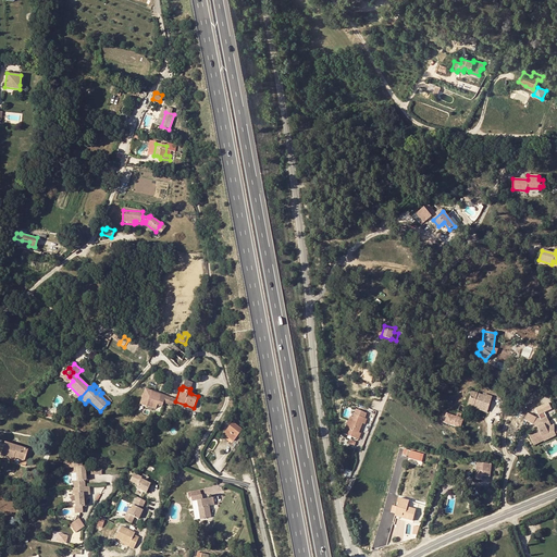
[(163,401),(165,398),(157,395),(157,392),(145,388),(140,403),(156,407),(157,403),(163,405),(163,401)]
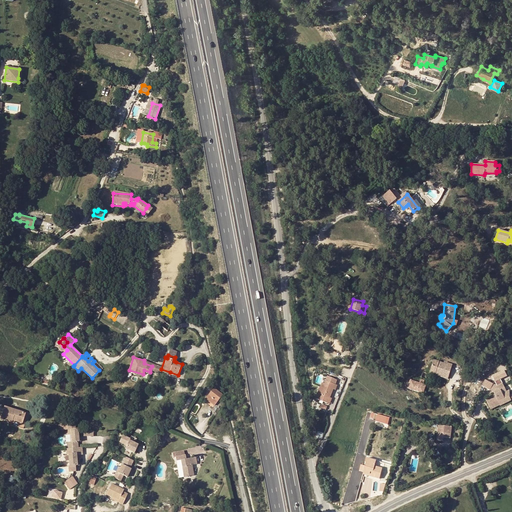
[(448,379),(452,364),(444,362),(444,363),(443,365),(438,364),(439,361),(433,360),(429,374),(435,376),(435,374),(435,373),(440,375),(440,376),(448,379)]
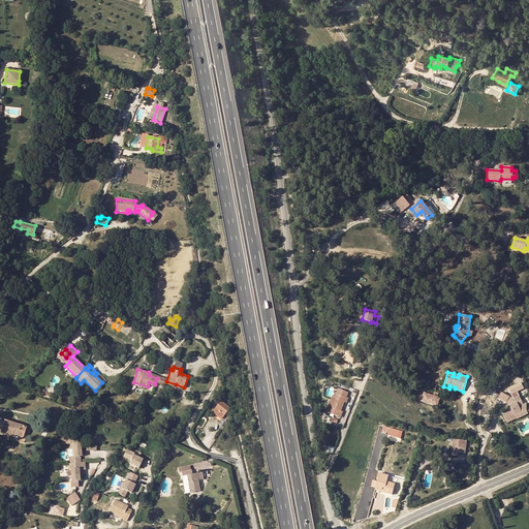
[(345,400),(346,397),(347,393),(339,390),(336,397),(345,400)]
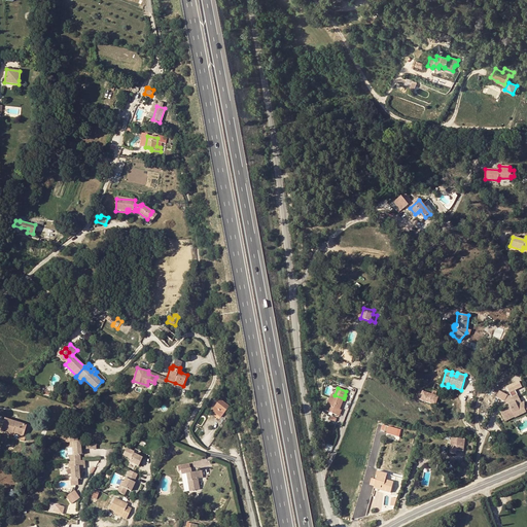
[(504,401),(507,395),(499,391),(496,397),(504,401)]
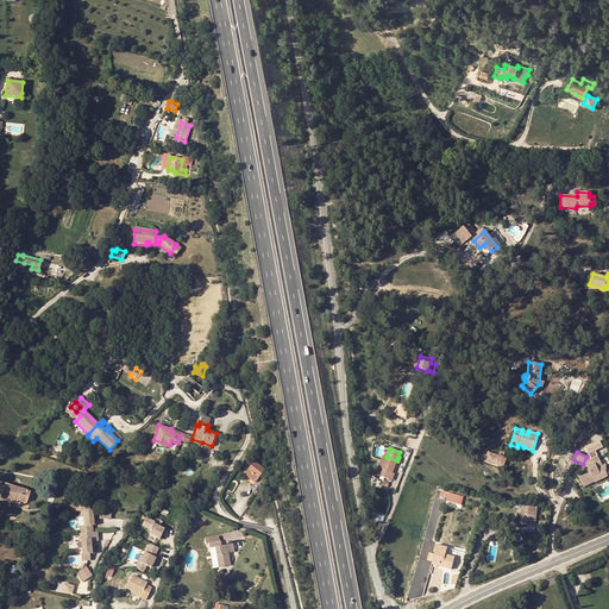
[(503,468),(507,458),(498,456),(489,453),(485,462),(496,465),(503,468)]
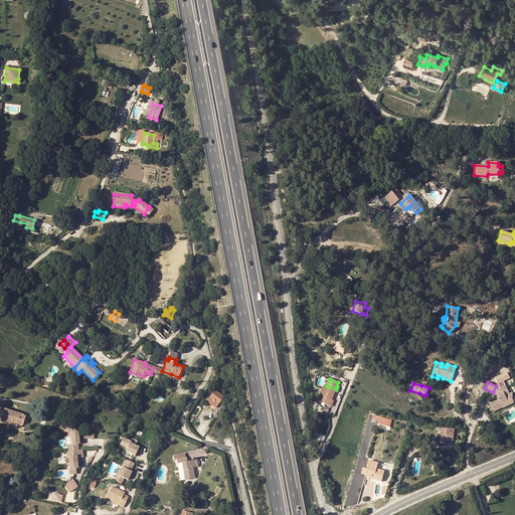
[(332,399),(335,391),(336,389),(327,386),(325,385),(321,395),(318,401),(330,405),(332,399)]
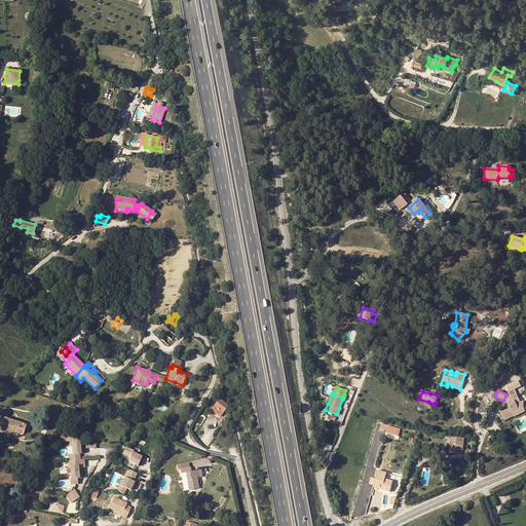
[(521,402),(517,393),(511,397),(505,400),(508,403),(509,406),(499,411),(504,420),(514,415),(514,416),(521,413),(519,410),(523,408),(523,401),(521,402)]
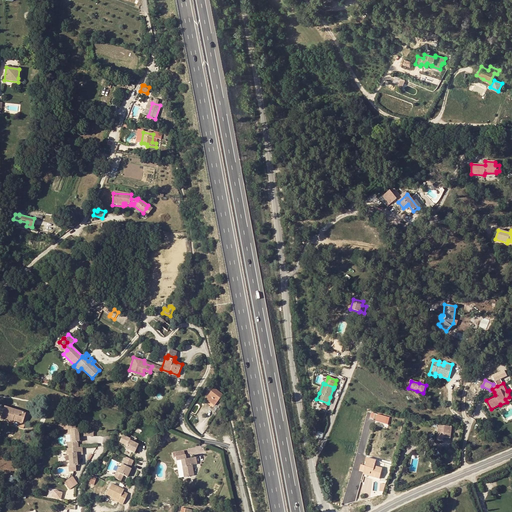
[(206,393),(209,395),(206,399),(215,405),(222,394),(214,388),(211,392),(209,390),(206,393)]
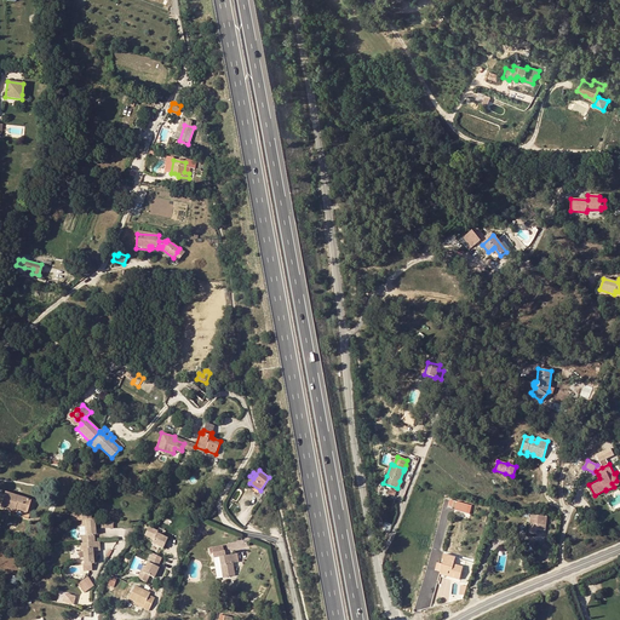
[(1,506),(15,511),(16,509),(28,512),(32,500),(5,492),(1,506)]
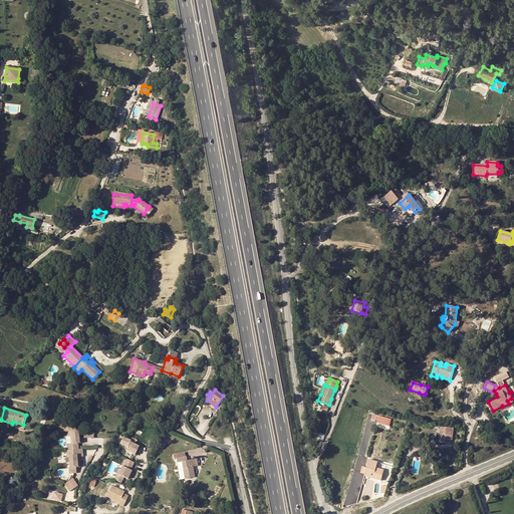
[(68,444),(68,450),(78,450),(78,444),(79,444),(78,440),(78,431),(75,431),(75,426),(67,427),(68,432),(71,431),(71,436),(70,436),(71,444),(68,444)]
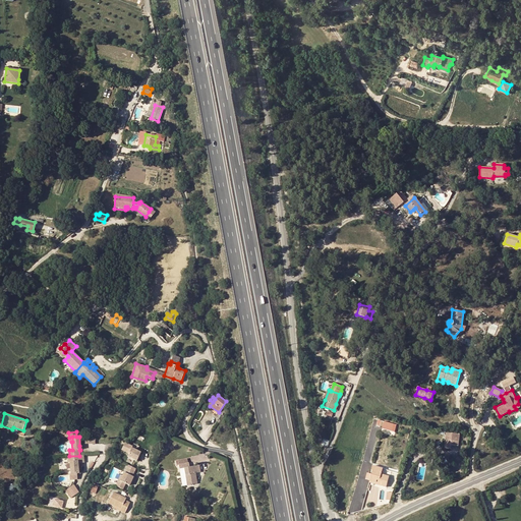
[(458,446),(459,435),(447,432),(445,448),(451,448),(451,445),(458,446)]
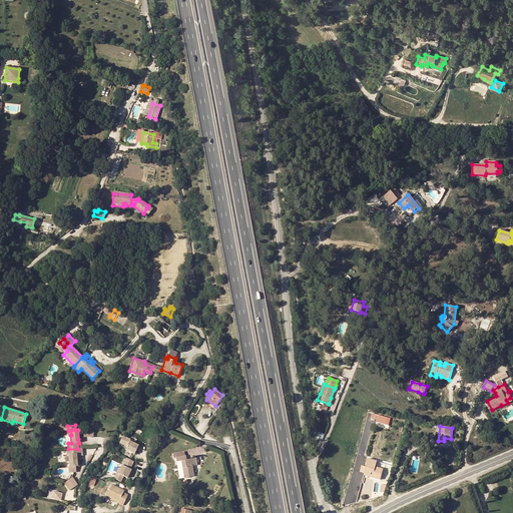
[(122,443),(129,447),(128,449),(137,454),(142,444),(126,436),(122,443)]
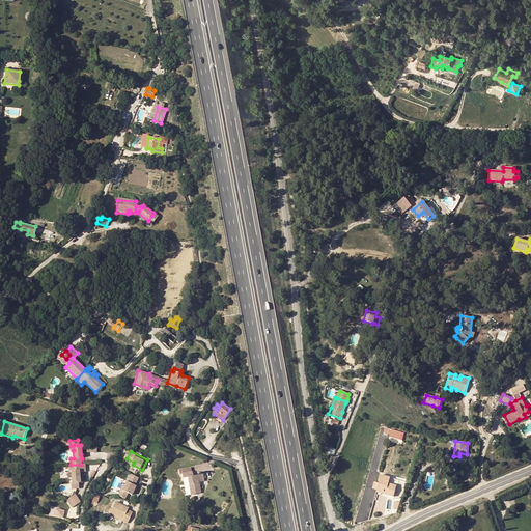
[(71,465),(68,466),(68,471),(71,470),(72,483),(71,483),(71,490),(79,488),(78,482),(80,482),(79,475),(79,472),(81,472),(85,472),(85,464),(81,465),(71,465)]
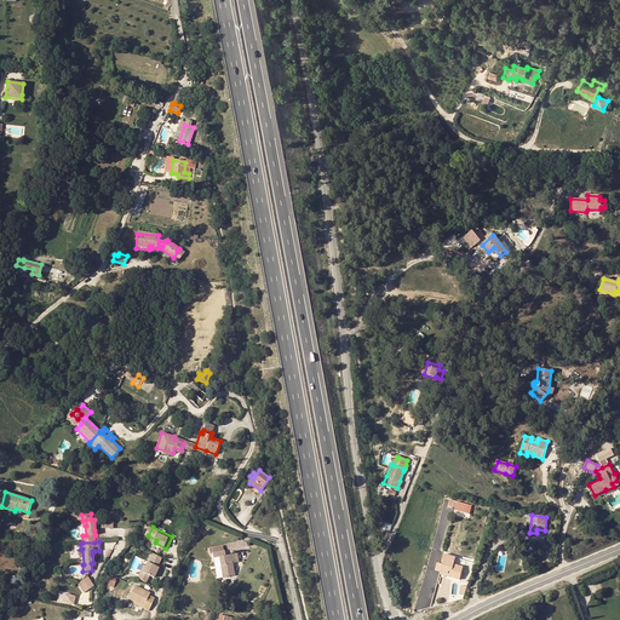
[(235,575),(233,563),(236,563),(235,554),(225,556),(224,551),(223,551),(223,545),(208,547),(210,554),(213,552),(213,558),(219,557),(223,578),(235,575)]
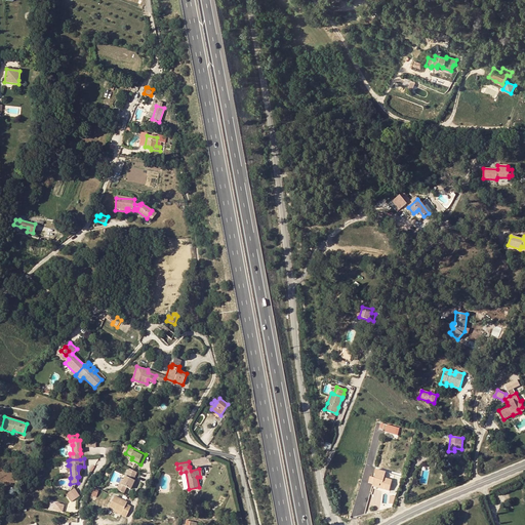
[(127,477),(126,476),(124,480),(121,485),(126,487),(130,489),(135,481),(133,480),(137,473),(130,469),(127,477)]
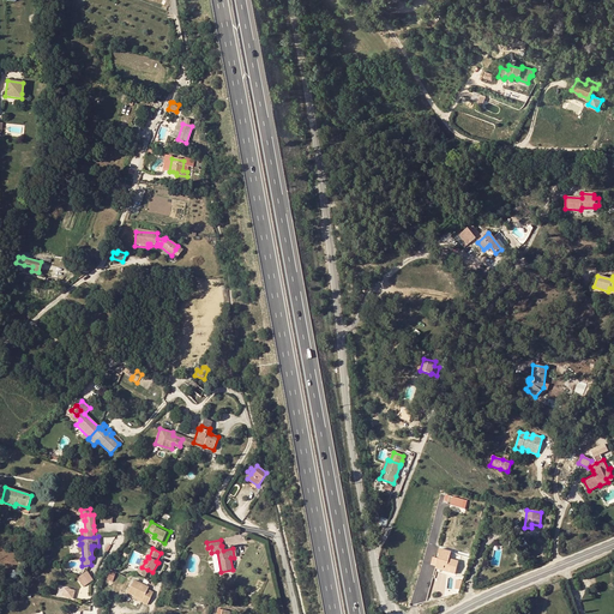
[(450,572),(455,573),(458,561),(450,559),(451,552),(439,549),(438,554),(439,554),(435,566),(443,569),(444,566),(451,567),(450,572)]
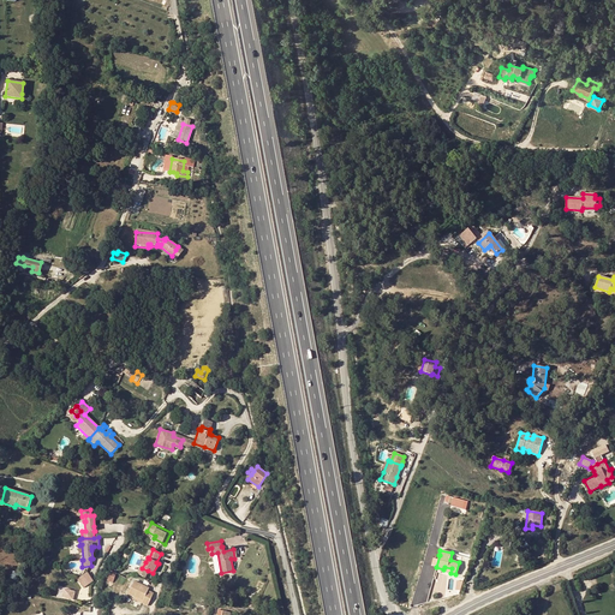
[(142,568),(145,562),(143,561),(141,567),(137,573),(145,578),(148,571),(142,568)]
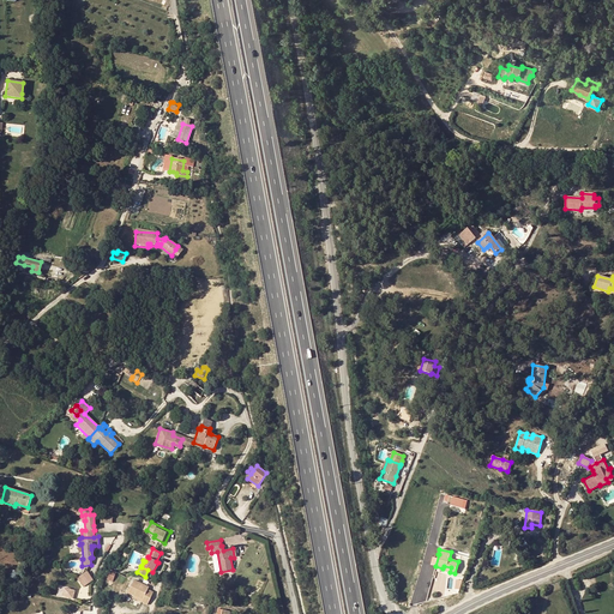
[(82,576),(88,584),(94,581),(88,572),(82,576)]
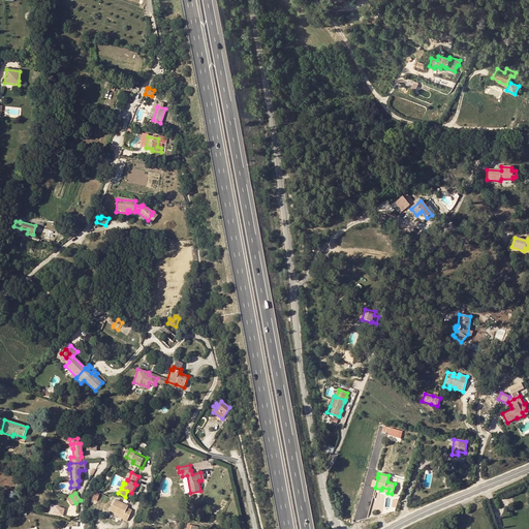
[(75,503),(70,496),(67,498),(71,505),(75,503)]
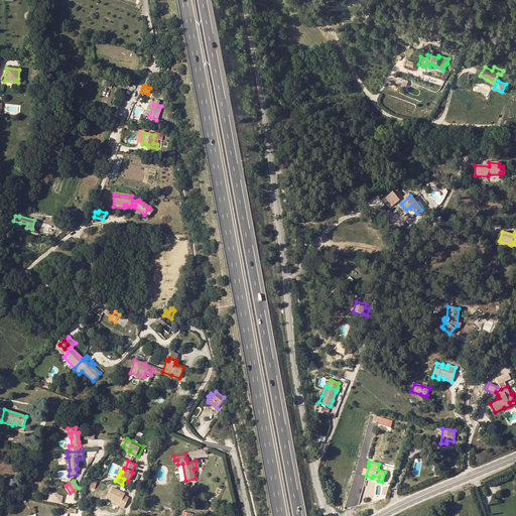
[(120,504),(119,506),(124,508),(129,498),(124,496),(125,494),(113,488),(107,498),(113,501),(120,504)]
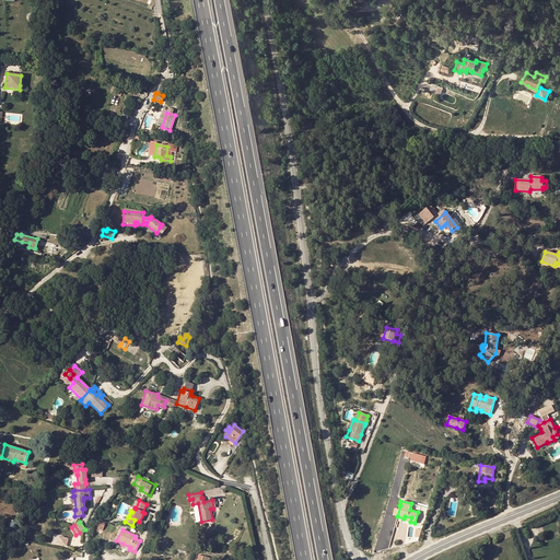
[(59,535),(57,544),(68,547),(70,538),(59,535)]
